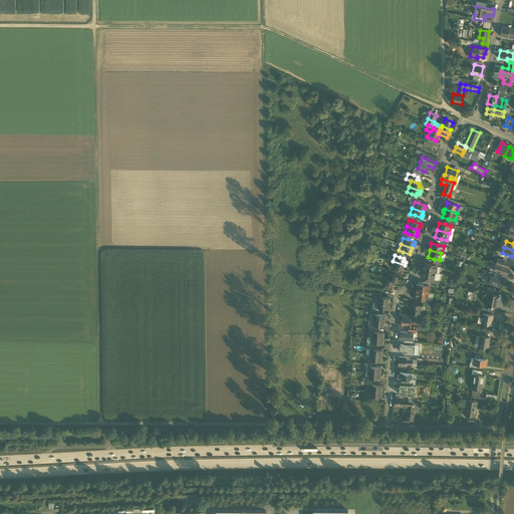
[(507,261),(498,258),(496,263),(509,268),(511,262),(507,261)]
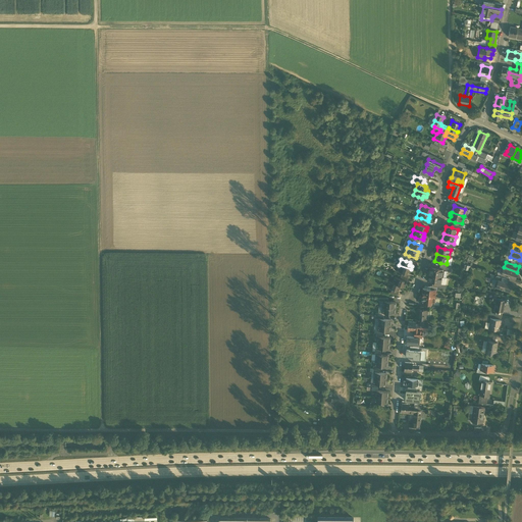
[(411,269),(399,265),(397,271),(402,272),(406,274),(407,273),(407,271),(410,272),(411,269)]
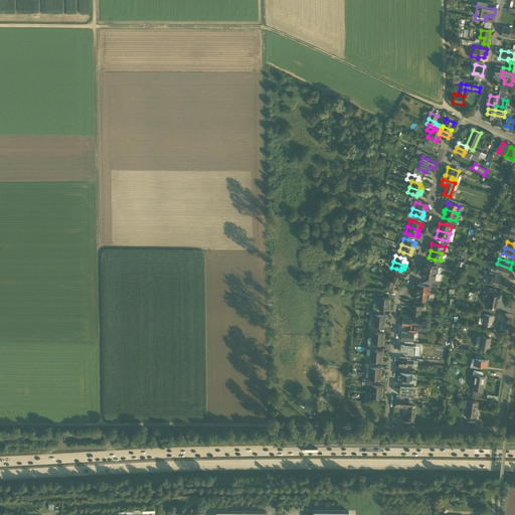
[(434,266),(425,264),(424,265),(423,272),(436,274),(440,274),(441,267),(437,267),(437,266),(434,266)]
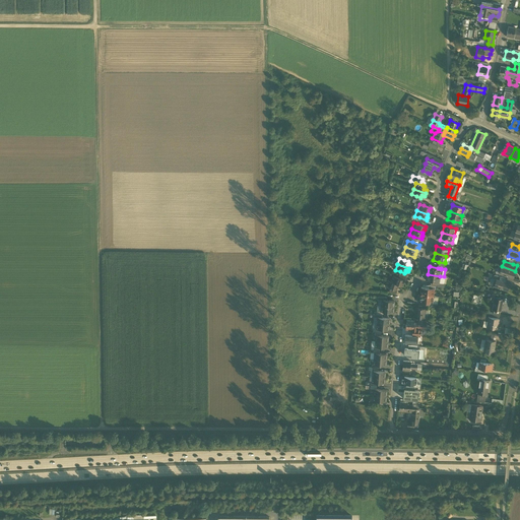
[(515,271),(502,266),(500,273),(508,276),(512,277),(515,271)]
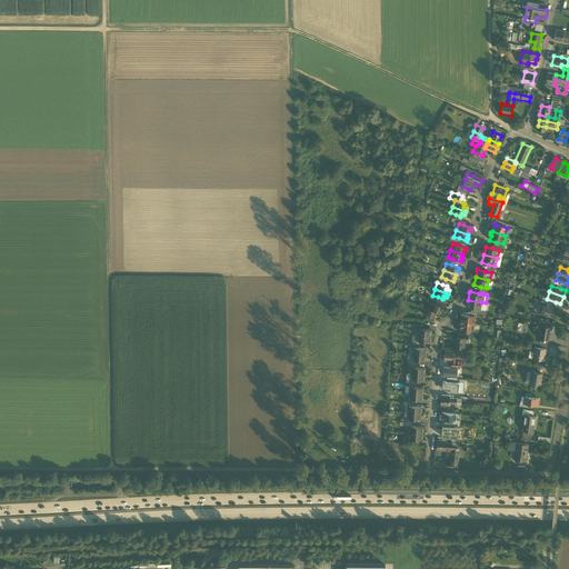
[(481,302),(468,300),(467,307),(468,308),(477,309),(479,310),(480,309),(481,302)]
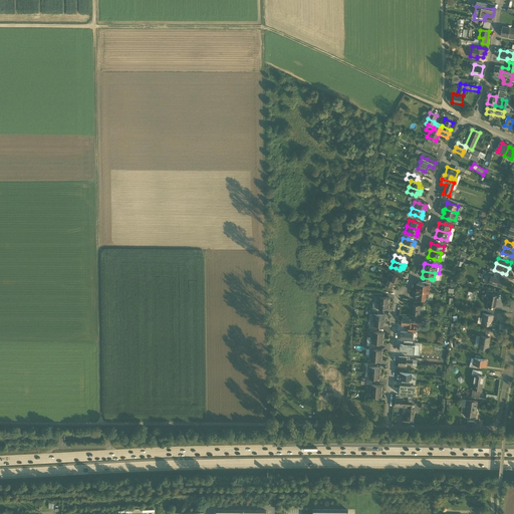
[(394,274),(389,272),(387,278),(395,281),(399,282),(400,279),(397,278),(398,276),(394,274)]
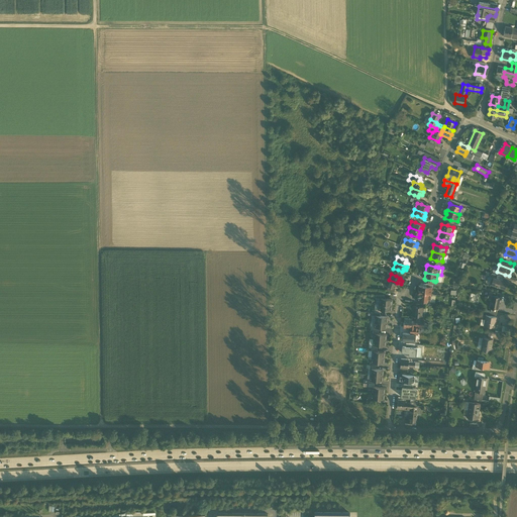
[(503,280),(494,277),(491,284),(504,288),(506,282),(503,280)]
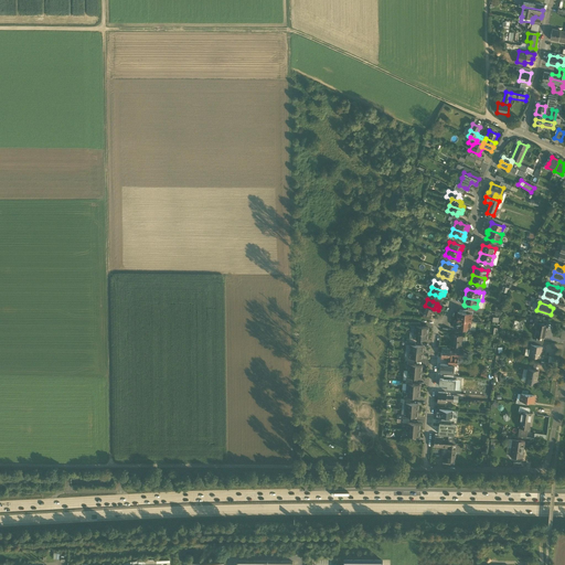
[(434,309),(425,306),(420,305),(418,311),(424,312),(429,315),(429,313),(430,311),(433,312),(434,309)]
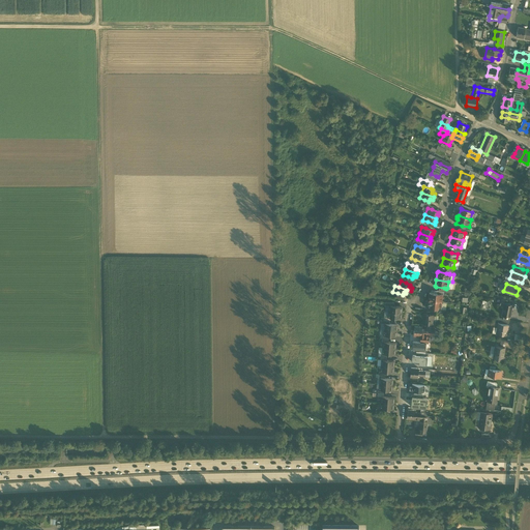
[(437,294),(430,293),(429,297),(429,300),(441,302),(442,302),(442,295),(442,294),(437,294)]
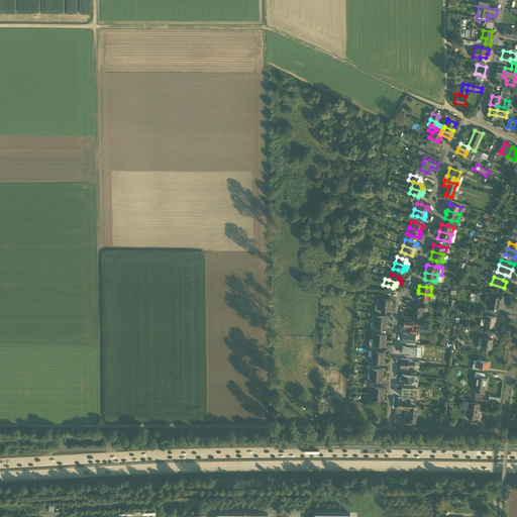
[(430,295),(418,293),(417,297),(418,297),(417,301),(426,301),(430,302),(430,301),(430,295)]
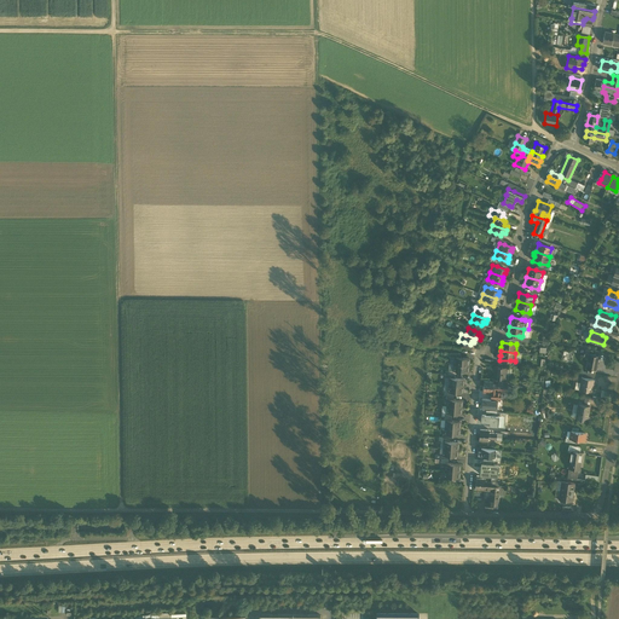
[(593,354),(589,353),(586,369),(588,369),(596,370),(599,356),(593,354)]
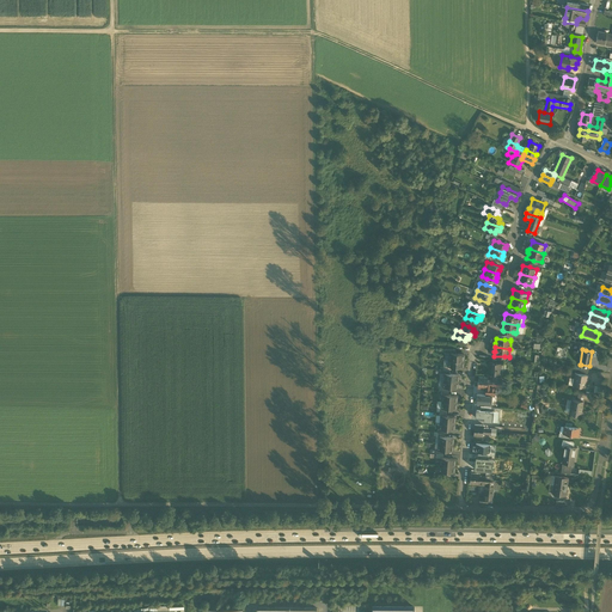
[(501,363),(489,363),(488,374),(501,374),(501,363)]
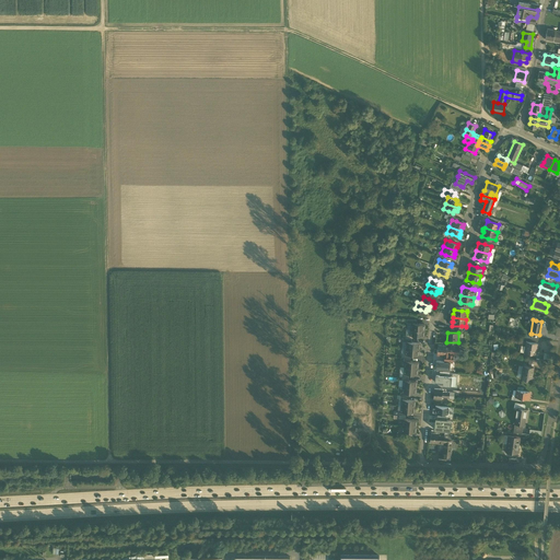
[(537,343),(526,341),(524,352),(535,354),(537,343)]
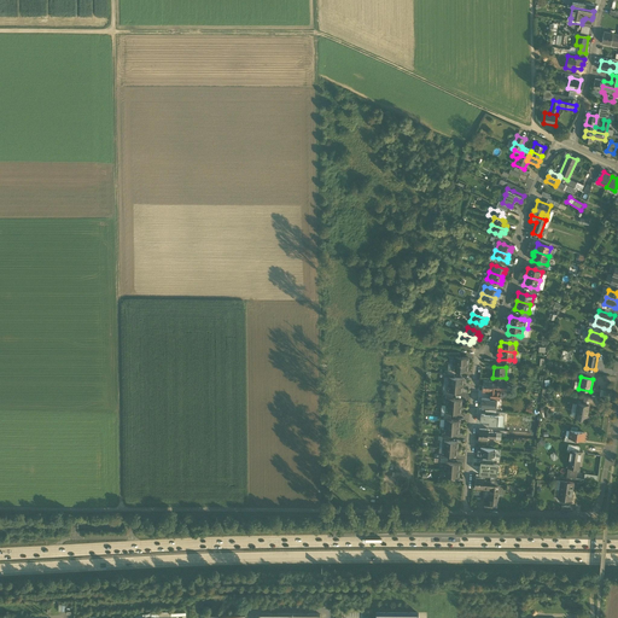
[(490,398),(490,400),(496,400),(499,400),(500,391),(506,391),(506,388),(491,386),(483,386),(483,392),(491,392),(490,398)]
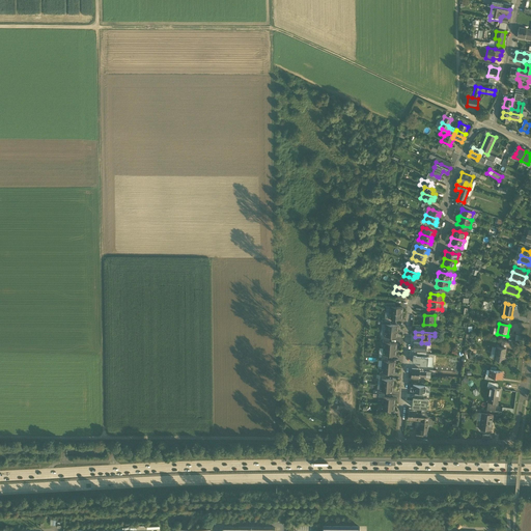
[(414,342),(414,350),(426,351),(426,343),(421,343),(421,342),(414,342)]
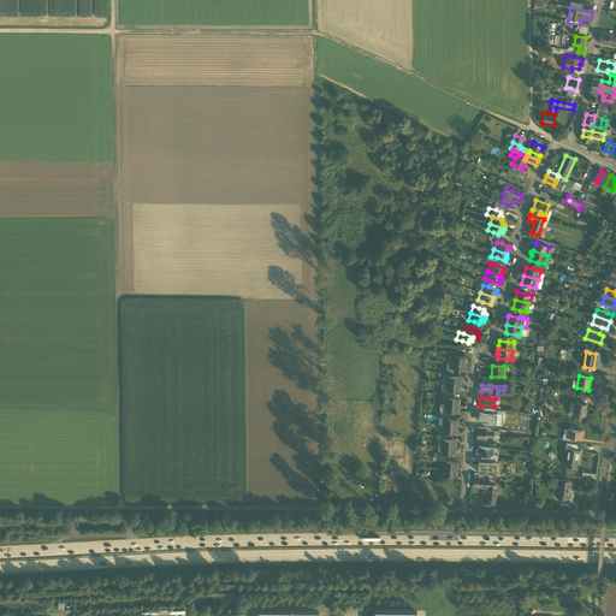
[(581,403),(575,402),(573,415),(582,418),(584,412),(585,413),(586,403),(581,403)]
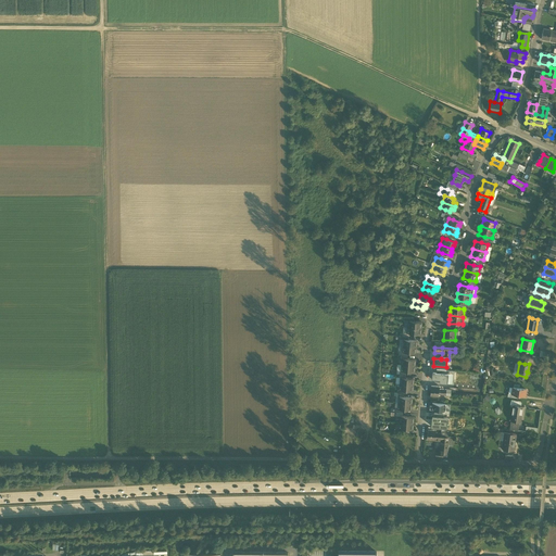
[(449,374),(446,374),(437,373),(432,373),(431,379),(439,380),(439,383),(447,383),(449,374)]
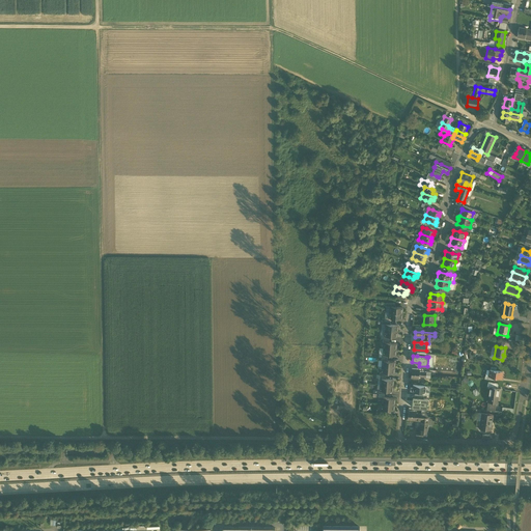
[(494,398),(488,397),(487,410),(495,411),(496,398),(494,398)]
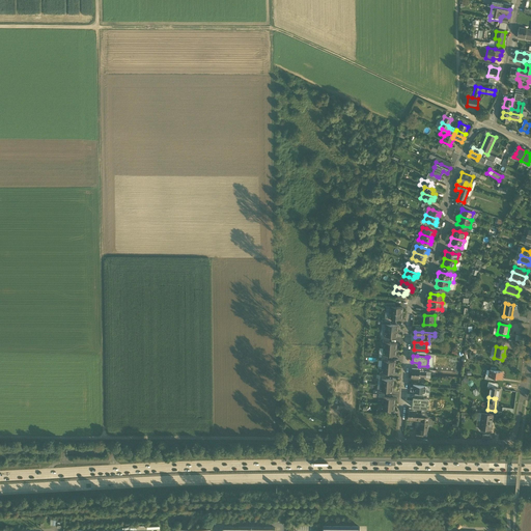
[(427,399),(423,399),(414,398),(413,398),(412,408),(426,409),(427,399)]
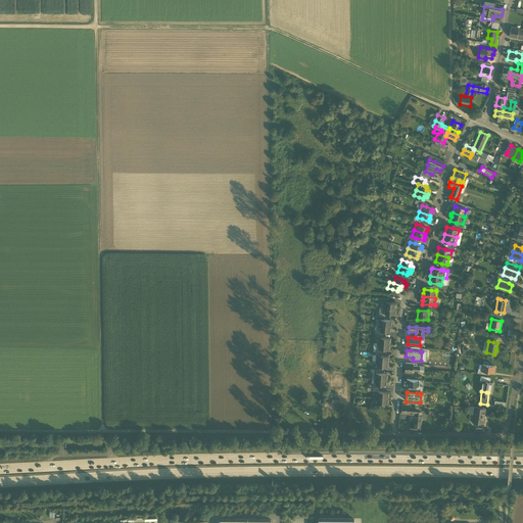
[(480,407),(475,407),(473,414),(485,416),(486,413),(484,413),(485,408),(480,407)]
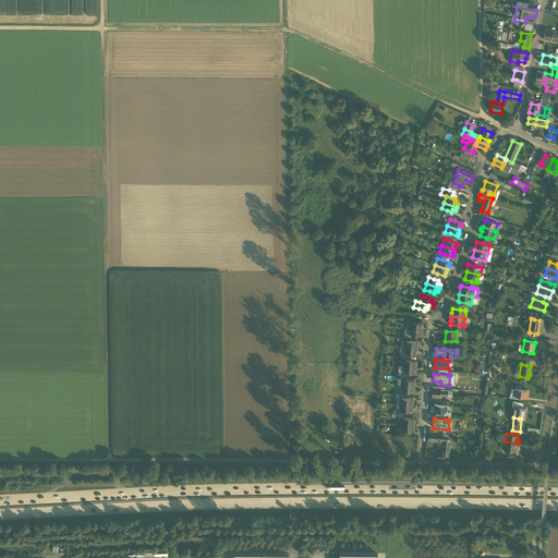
[(450,438),(444,437),(444,440),(443,451),(437,450),(437,453),(445,455),(449,455),(449,447),(455,447),(455,441),(452,441),(453,438),(450,438)]
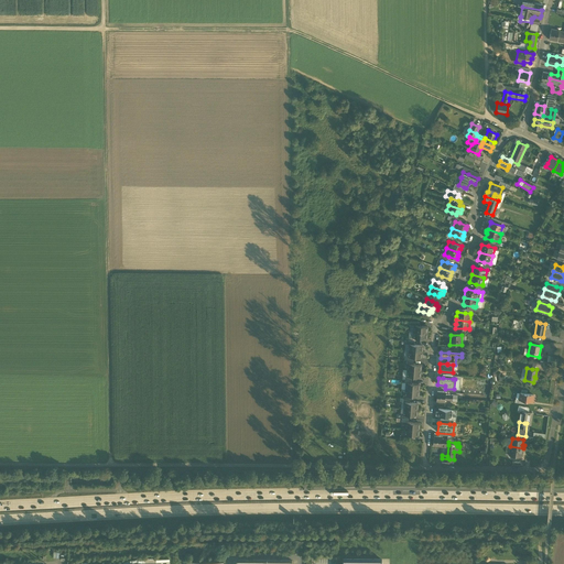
[(523,448),(510,446),(509,454),(521,456),(522,451),(523,451),(523,448)]
